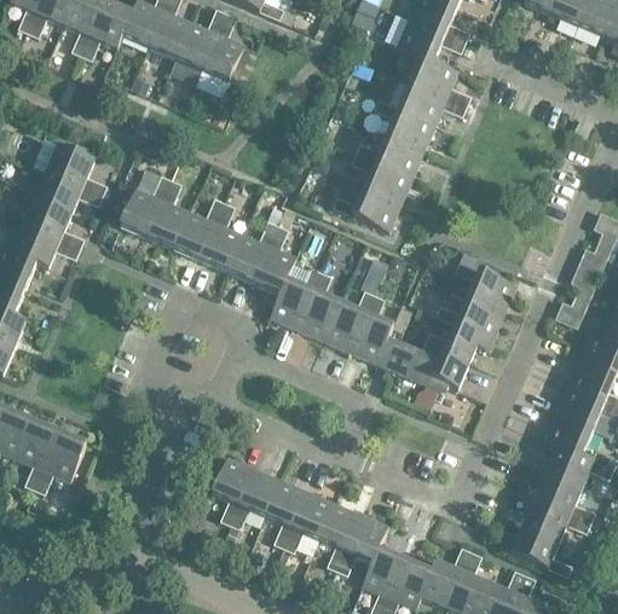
[(10,0),(9,3),(26,11),(17,30),(27,35),(40,0),(10,0)]
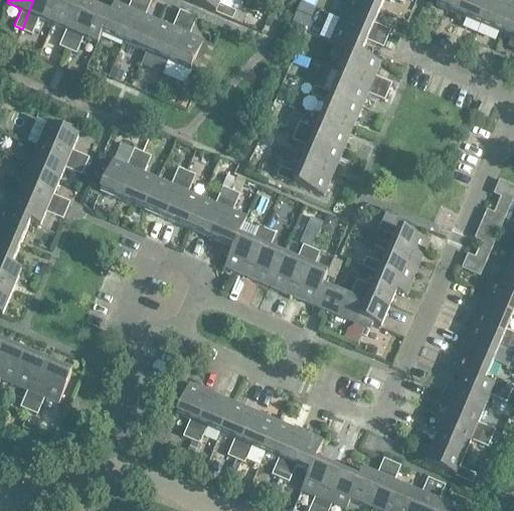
[(33,0),(22,29),(31,32),(38,16),(50,21),(59,0),(33,0)]
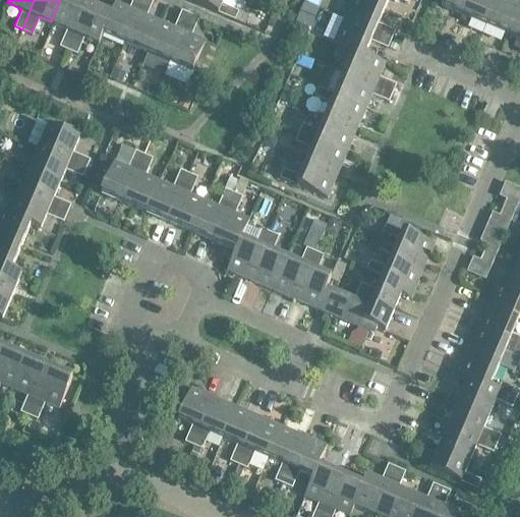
[(66,27),(59,45),(67,48),(88,0),(60,0),(51,21),(66,27)]
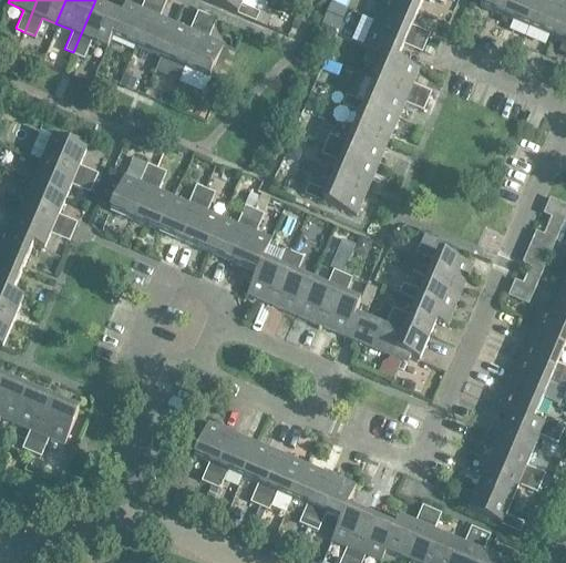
[(91,39),(106,45),(111,34),(110,33),(120,11),(95,0),(73,52),(83,57),(91,39)]
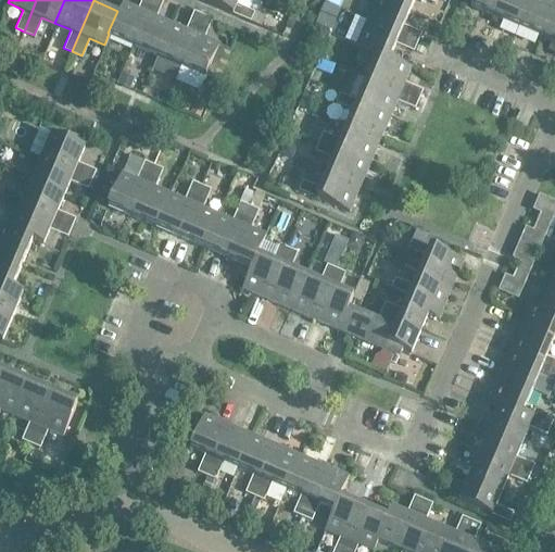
[(139,0),(137,7),(122,0),(117,11),(108,33),(109,34),(133,44),(150,0),(139,0)]
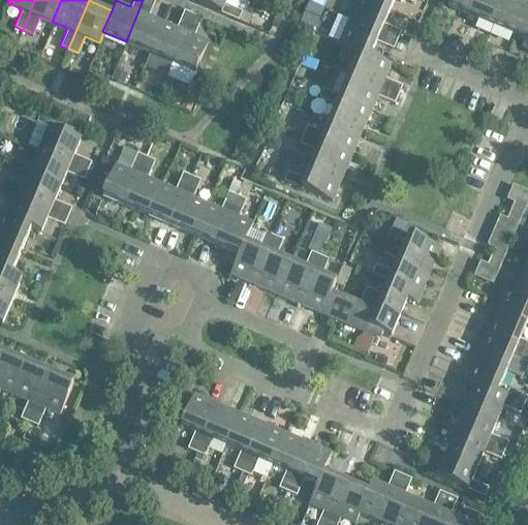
[(148,13),(154,0),(143,0),(126,41),(149,52),(162,20),(148,13)]
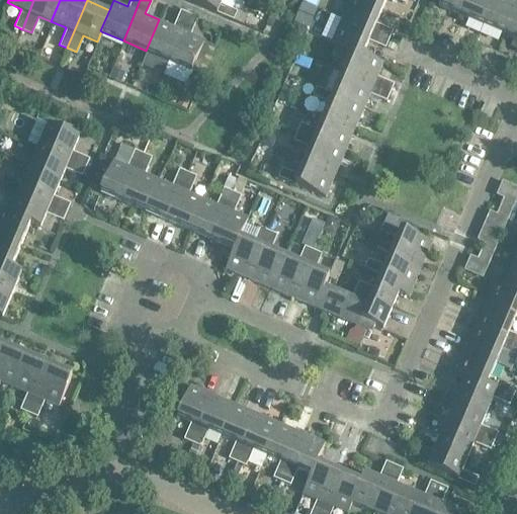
[(190,0),(233,18),(241,21),(245,12),(237,9),(220,2),(221,0),(190,0)]
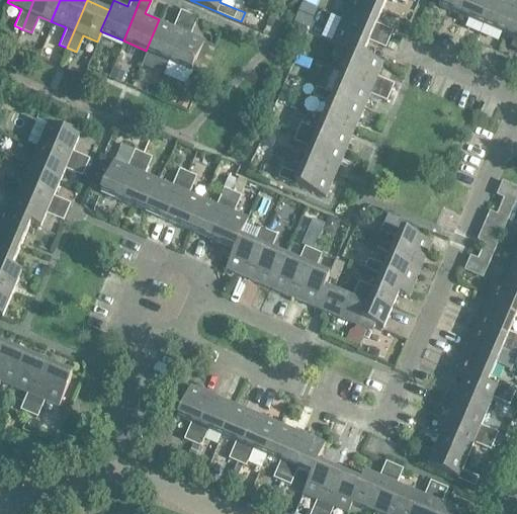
[(388,37),(392,28),(375,21),(380,8),(361,0),(347,0),(340,17),(388,37)]
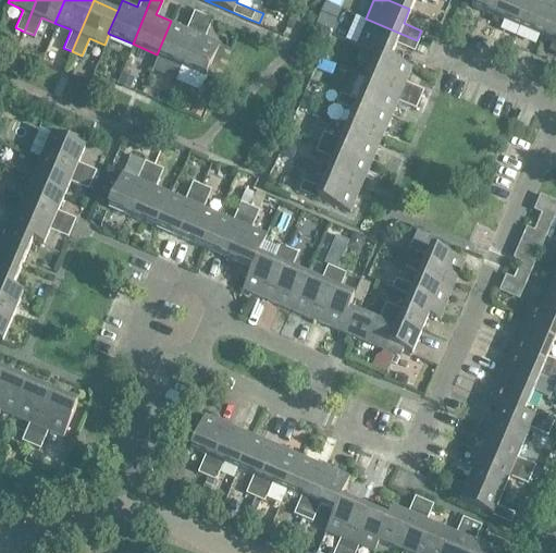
[(388,0),(409,9),(412,0),(432,0),(434,1),(434,0),(388,0)]
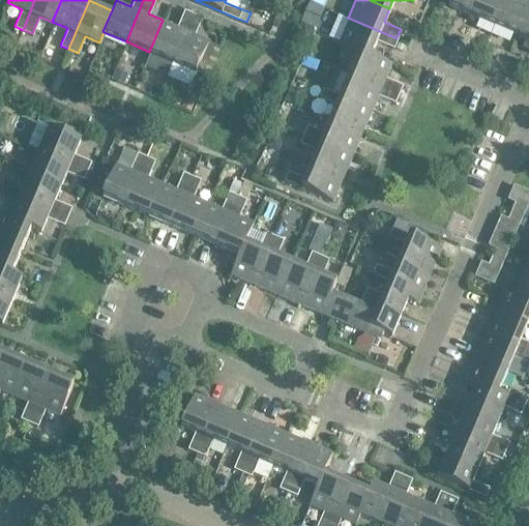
[(448,0),(447,3),(470,12),(474,0),(448,0)]
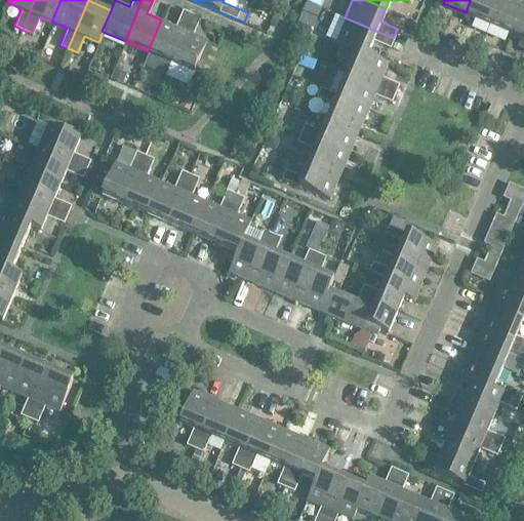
[(470,0),(466,12),(488,23),(497,0),(470,0)]
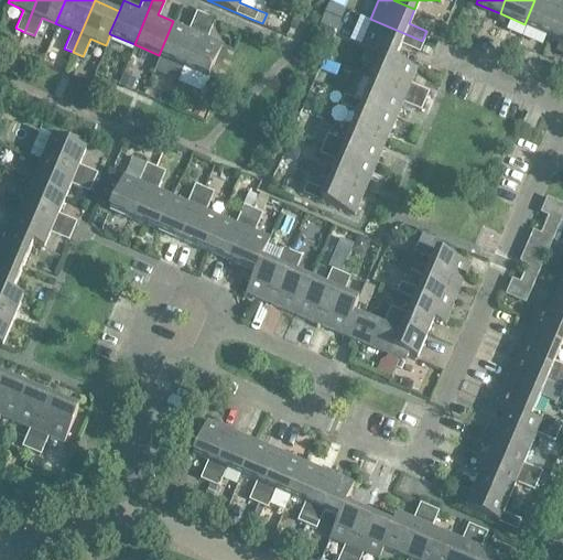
[(534,0),(524,24),(549,34),(562,0),(534,0)]
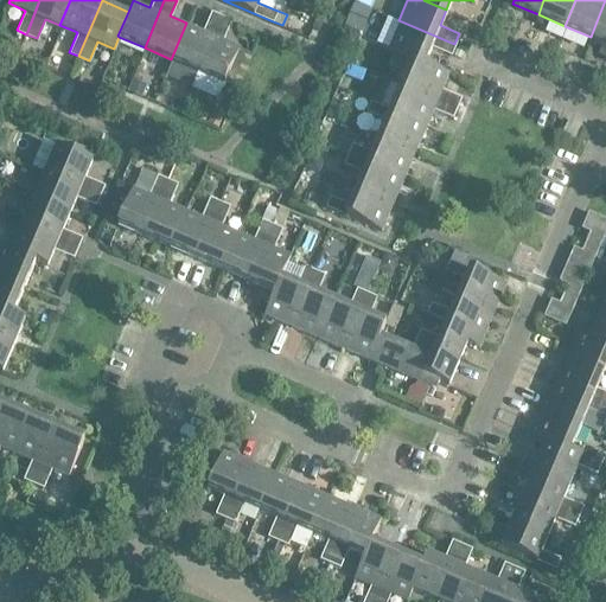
[(605,0),(591,37),(605,43),(605,0)]
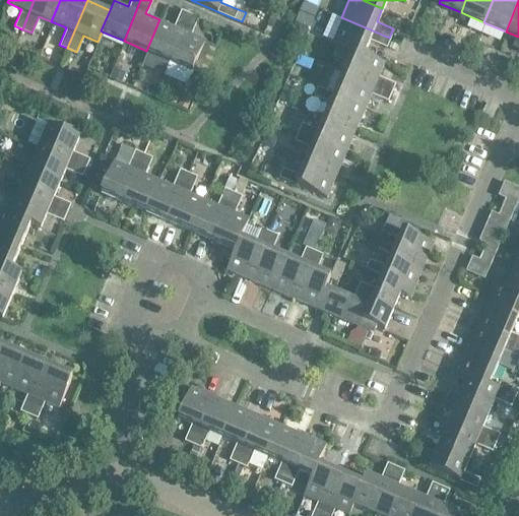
[(180,8),(173,25),(159,19),(146,51),(169,60),(189,12),(180,8)]
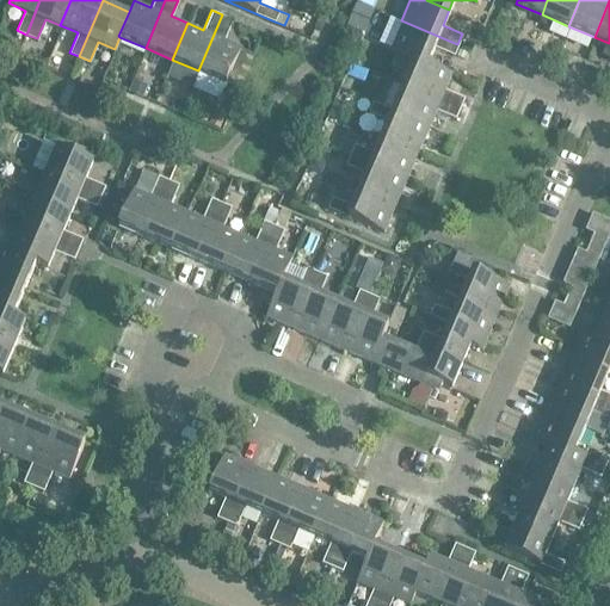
[(223,38),(232,19),(222,14),(198,70),(225,82),(240,45),(223,38)]
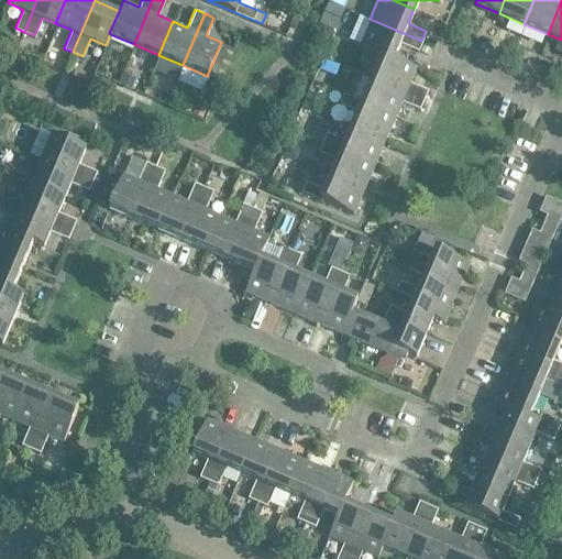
[(374,48),(382,52),(393,57),(394,56),(399,42),(418,50),(421,41),(370,19),(360,43),(366,46),(374,48)]
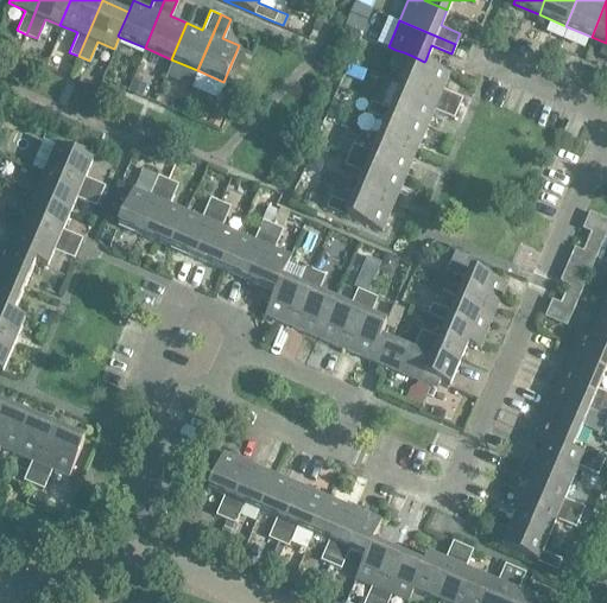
[(456,106),(461,96),(441,87),(448,70),(425,61),(424,62),(412,56),(400,82),(456,106)]
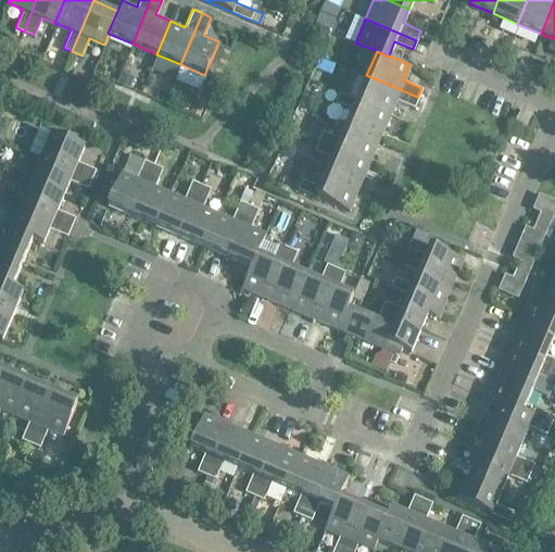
[(156,67),(151,80),(200,101),(206,84),(174,71),(172,74),(156,67)]
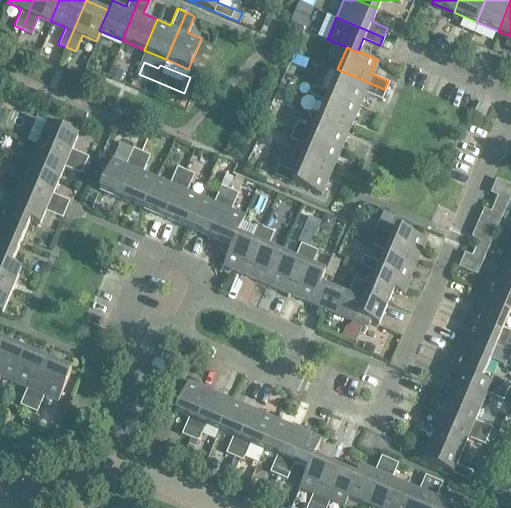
[(111,64),(106,74),(118,79),(122,69),(111,64)]
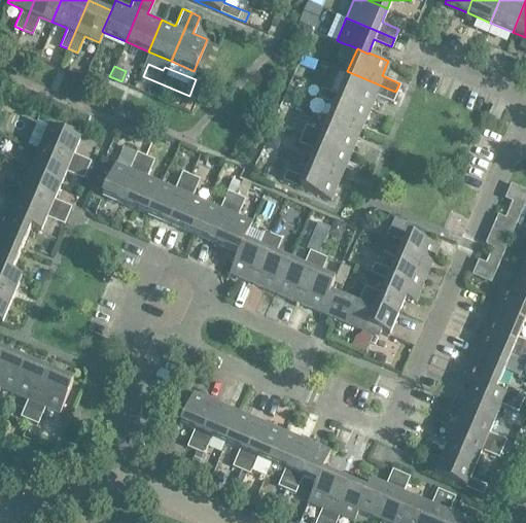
[(302,66),(299,77),(313,81),(316,70),(302,66)]
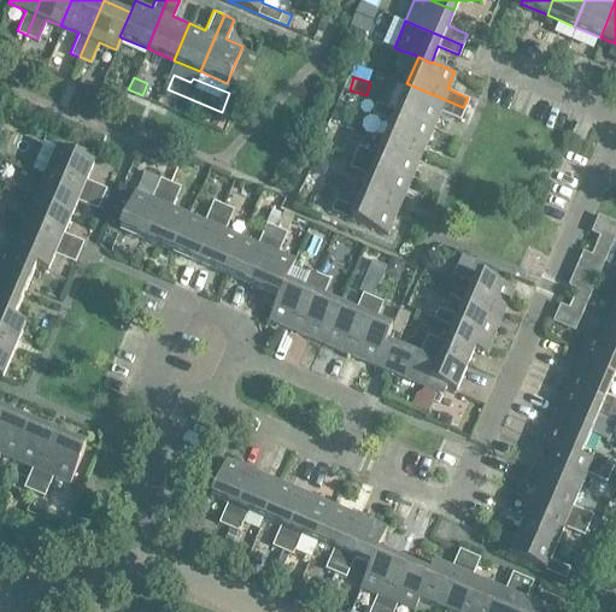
[(432,125),(439,109),(459,117),(463,107),(406,83),(396,110),(432,125)]
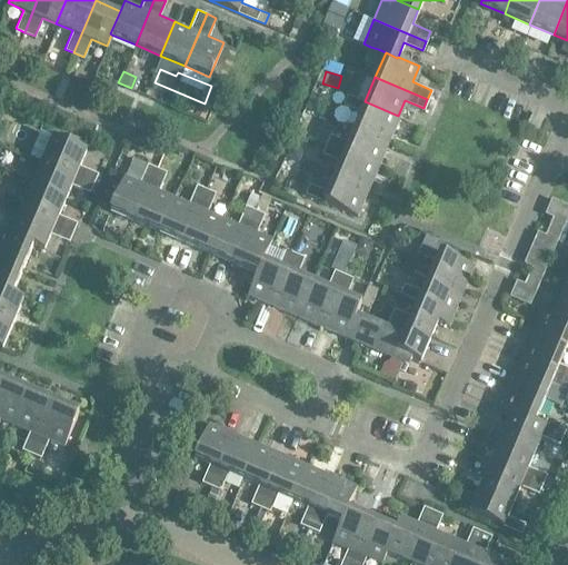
[(158,85),(152,97),(165,102),(170,90),(158,85)]
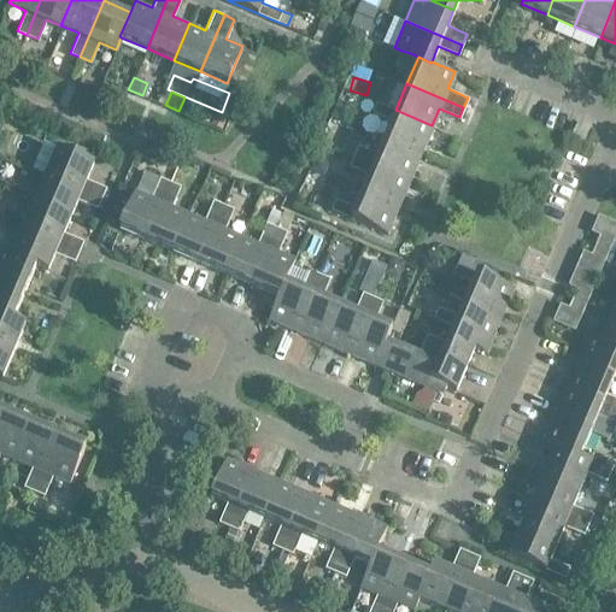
[(338,98),(330,115),(341,118),(347,103),(338,98)]
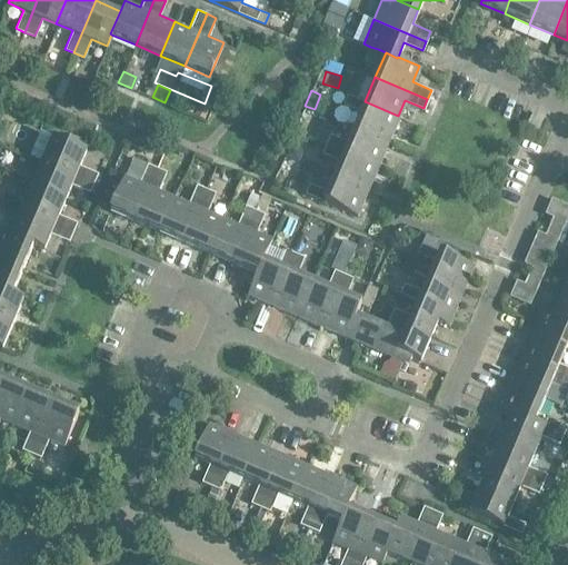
[(365,101),(347,92),(342,102),(360,110),(354,126),(388,141),(398,116),(365,101)]
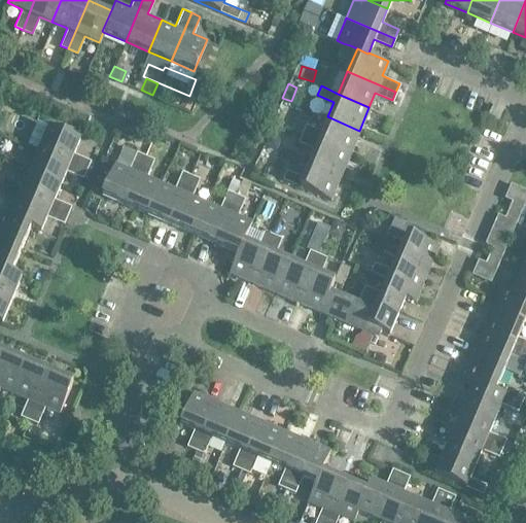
[(293,123),(291,128),(293,129),(301,132),(349,152),(359,131),(327,116),(322,131),(305,123),(302,121),(293,123)]
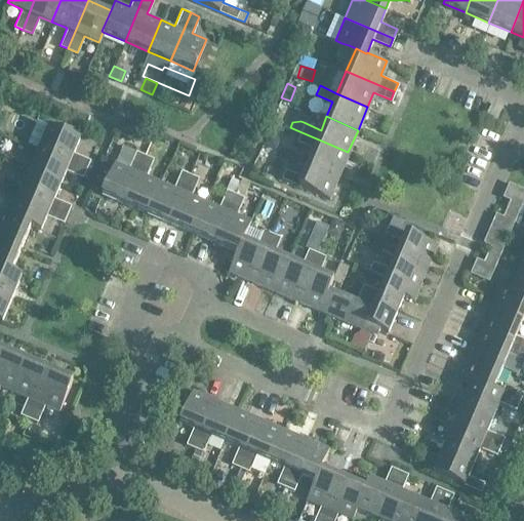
[(120,120),(117,125),(119,130),(124,133),(130,131),(132,126),(130,120),(125,118),(120,120)]
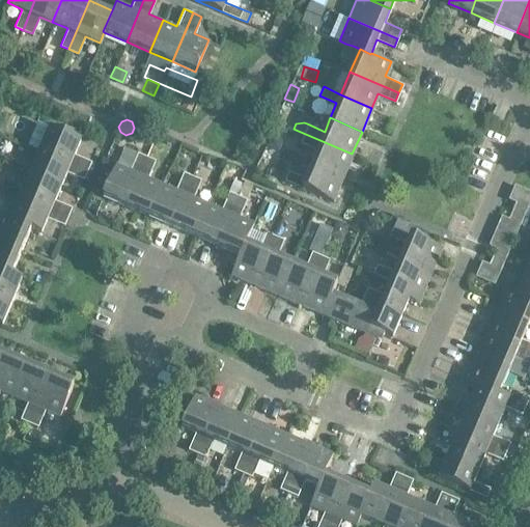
[(80,139),(48,126),(38,148),(87,169),(90,161),(74,154),(80,139)]
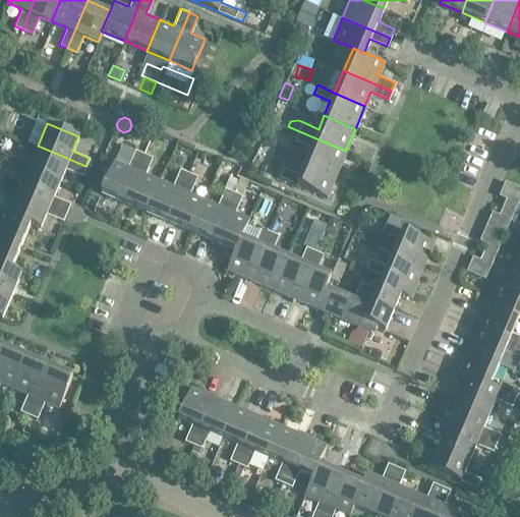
[(290,127),(287,135),(294,138),(310,147),(305,160),(336,173),(345,151),(297,130),(290,127)]
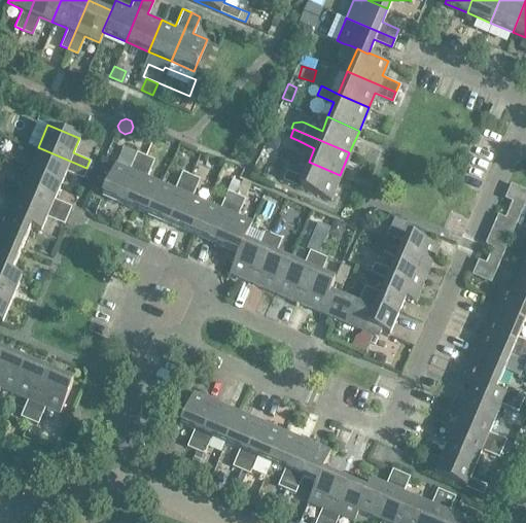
[(267,145),(279,150),(285,138),(273,133),(267,145)]
